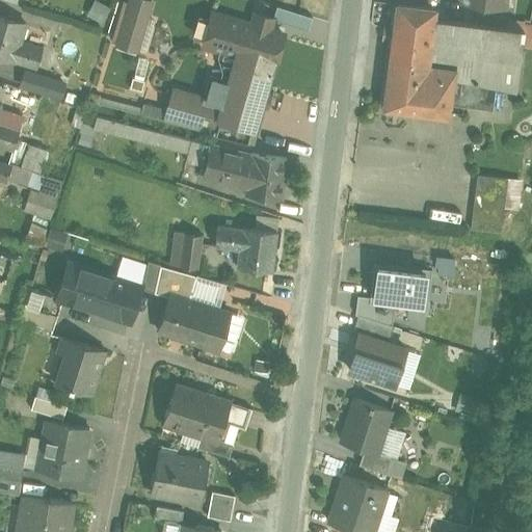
[(92,0),(85,16),(102,24),(109,8),(92,0)]
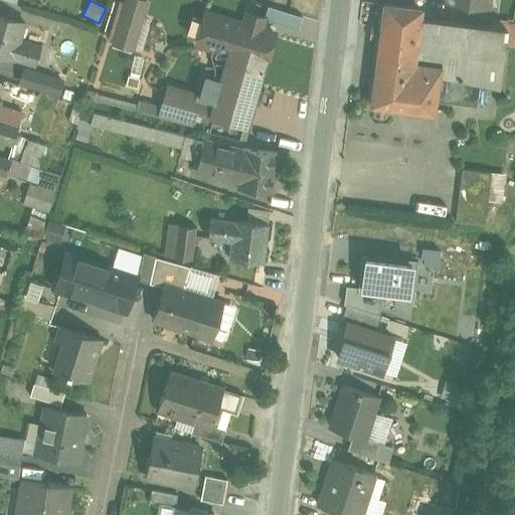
[(148,2),(140,0),(128,0),(115,43),(134,48),(148,2)]
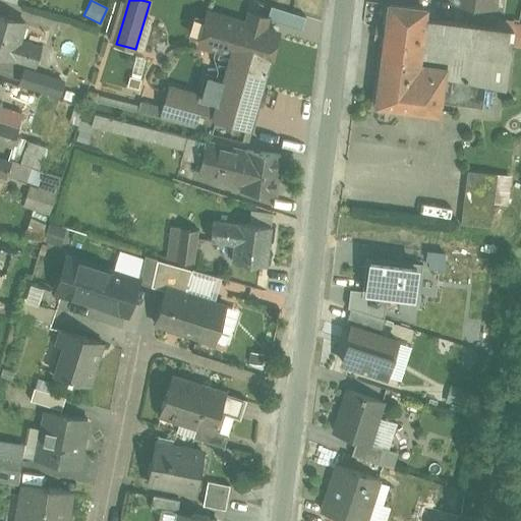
[(514,29),(425,18),(426,9),(391,4),(378,105),(441,113),(443,99),(483,104),(486,87),(507,89),(514,29)]
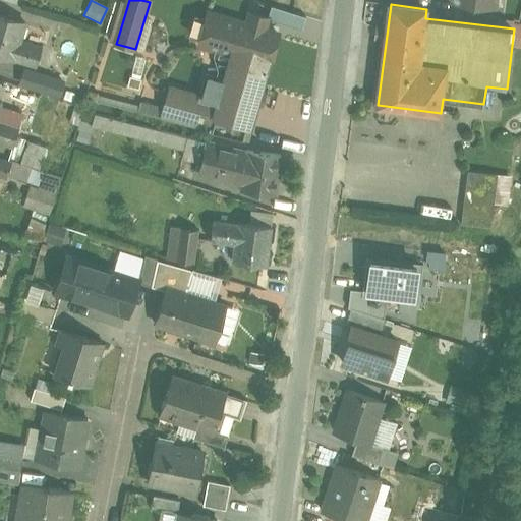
[(305,16),(272,6),(269,17),(301,27),(305,16)]
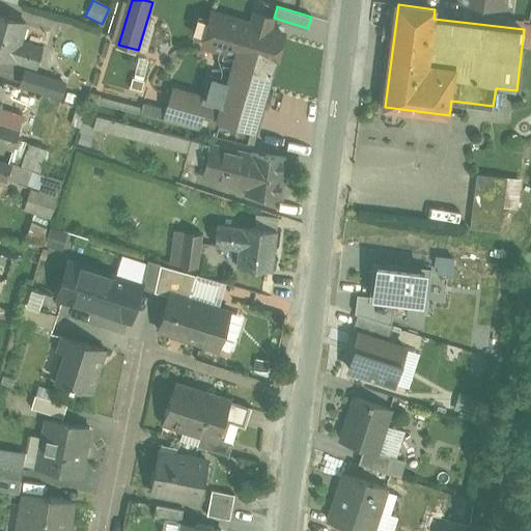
[(26,22),(0,14),(0,56),(15,61),(16,59),(39,66),(45,49),(21,42),(26,22)]
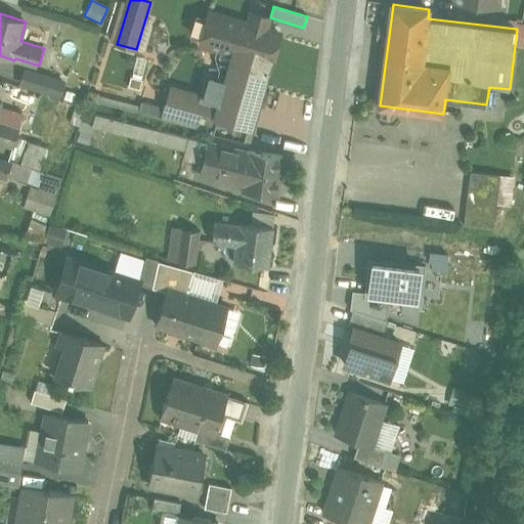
[(214,100),(172,88),(167,107),(142,101),(140,113),(250,140),(280,34),(267,30),(270,18),(254,13),(250,25),(211,13),(202,44),(220,49),(218,54),(222,71),(214,100)]
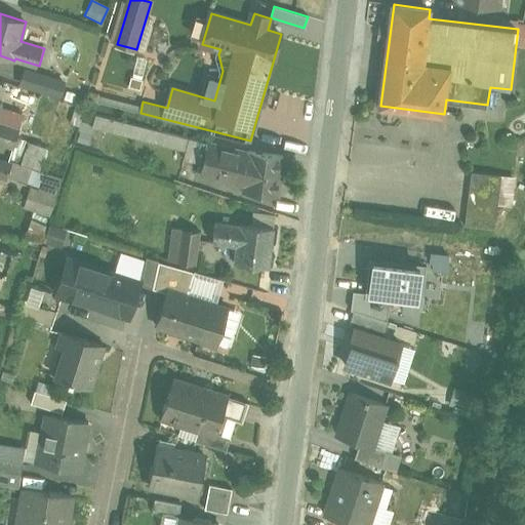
[(14,85),(56,98),(62,81),(21,68),(14,85)]
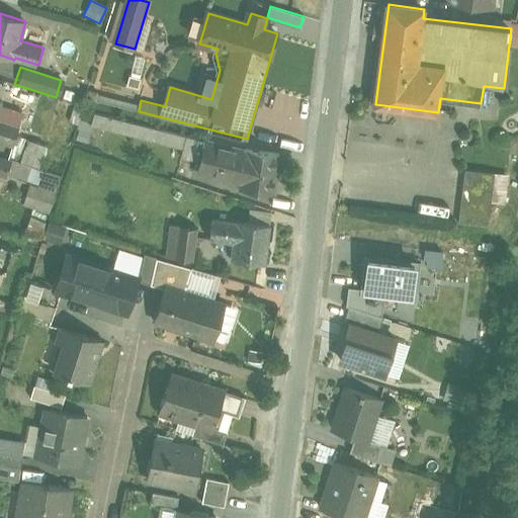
[(206,141),(95,112),(92,124),(185,149),(183,157),(201,162),(206,141)]
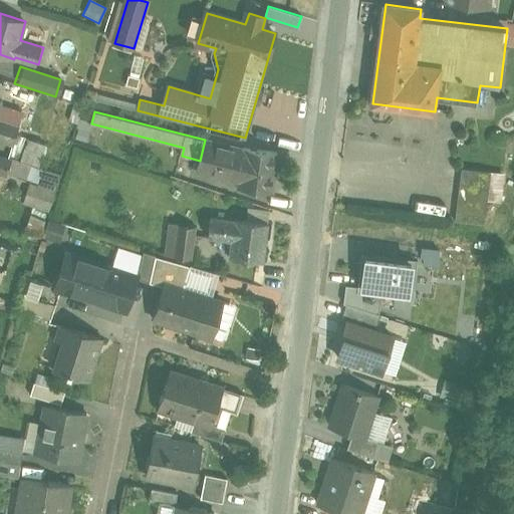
[(20,125),(0,119),(0,138),(15,143),(20,125)]
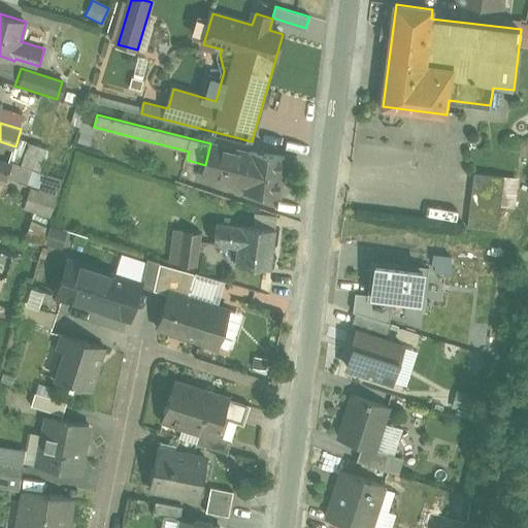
[(251,154),(210,143),(205,165),(202,175),(246,186),(245,193),(281,198),(282,194),(285,172),(287,157),(251,152),(251,154)]
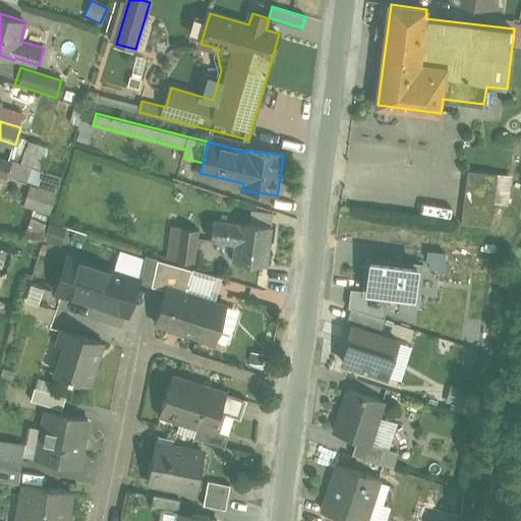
[(13,162),(0,157),(0,172),(9,176),(13,162)]
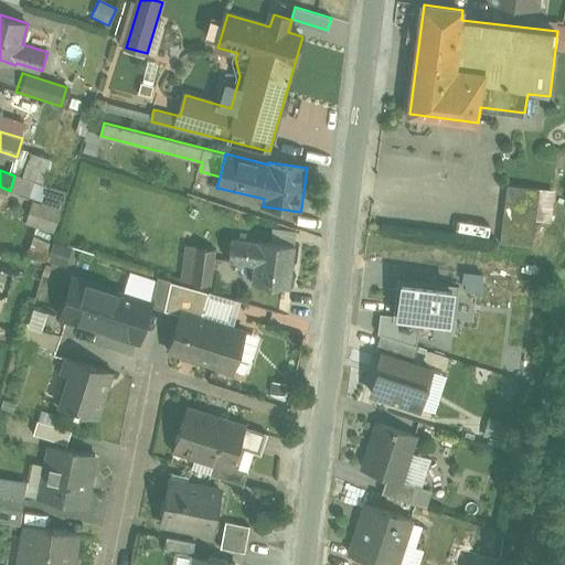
[(539,191),(509,187),(501,243),(531,246),(539,191)]
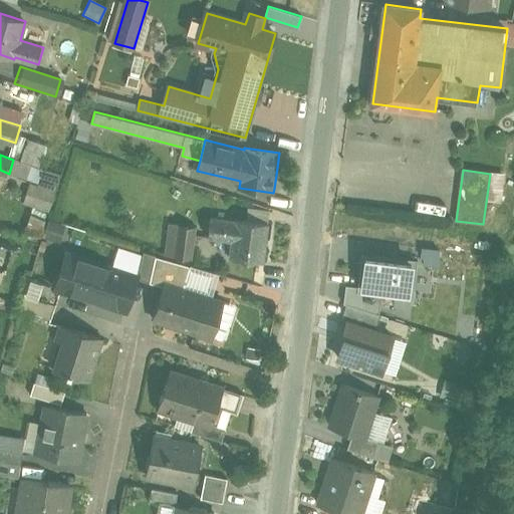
[(270,210),(248,207),(247,219),(269,221),(270,210)]
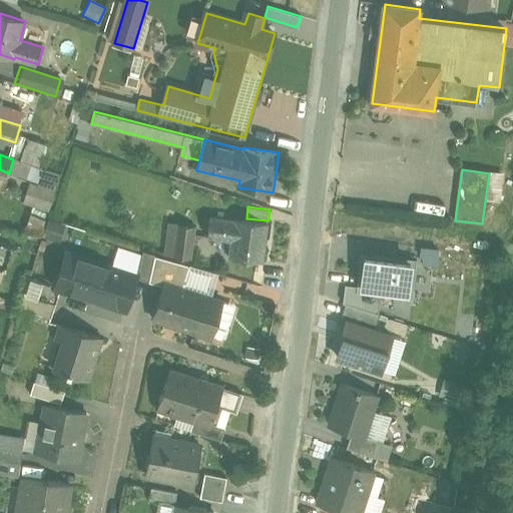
[(234,218),(210,214),(207,235),(231,239),(234,218)]
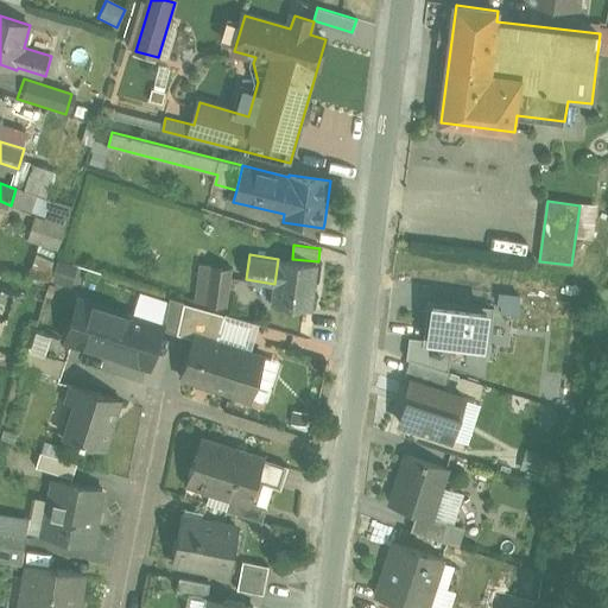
[(292,259),(278,257),(278,259),(274,284),(272,302),(312,306),(318,261),(292,259)]
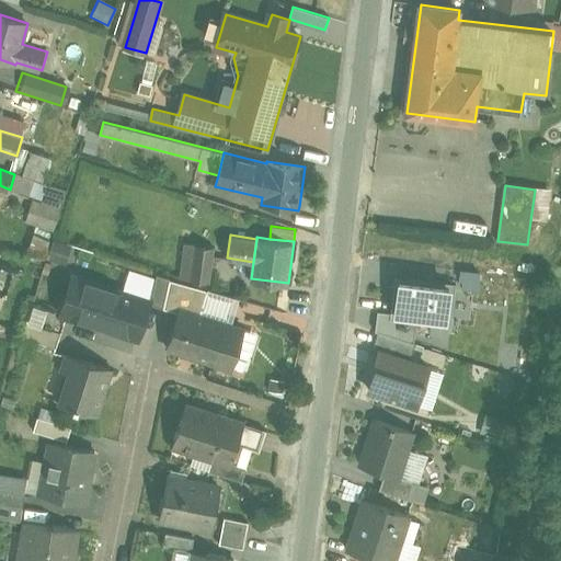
[(30,238),(26,252),(42,255),(45,241),(30,238)]
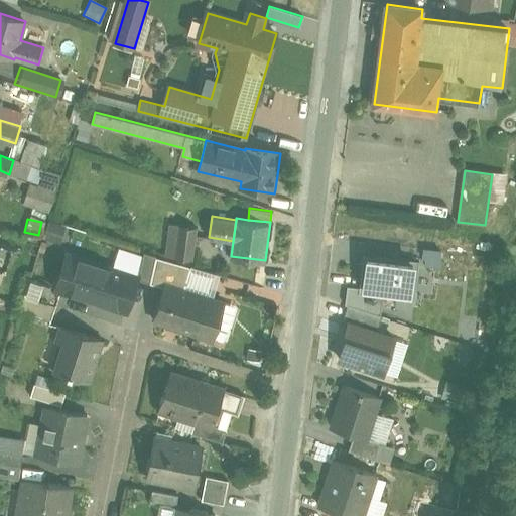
[(41,237),(56,243),(62,227),(47,221),(41,237)]
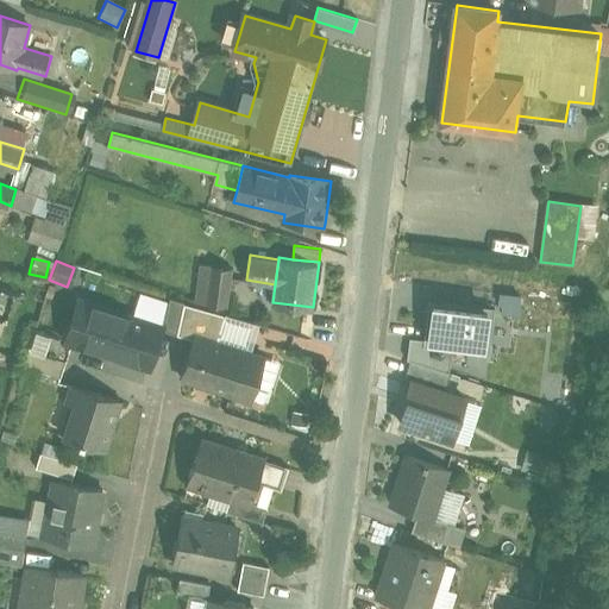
[(211,267),(201,265),(200,280),(209,281),(211,267)]
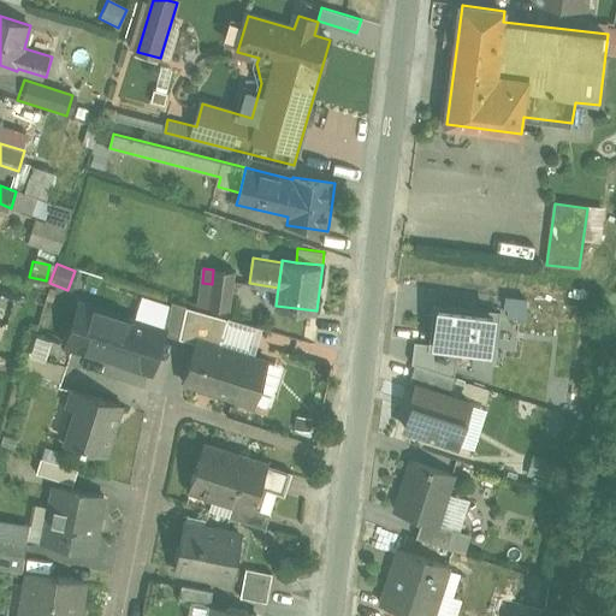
[(232,272),(213,270),(212,284),(208,307),(229,309),(232,272)]
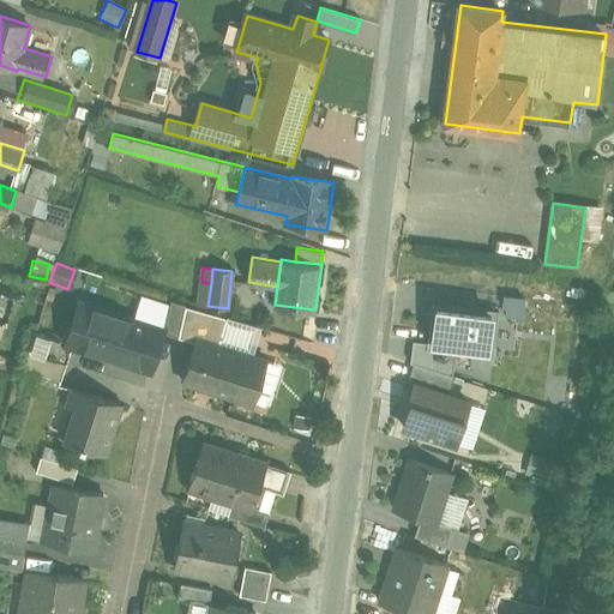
[(14,294),(0,289),(0,290),(0,320),(5,323),(7,324),(8,321),(16,296),(17,294),(14,294)]
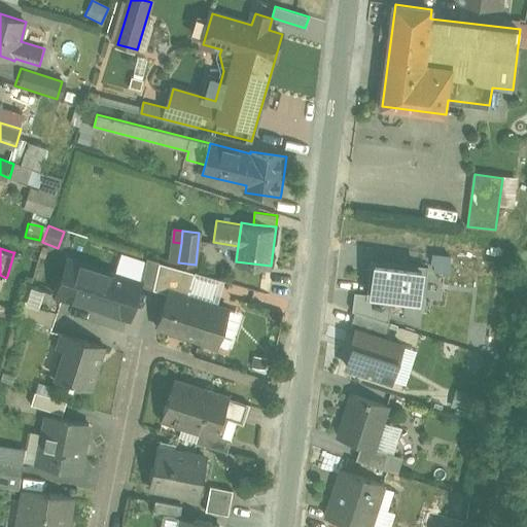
[(161,260),(148,257),(141,282),(141,284),(154,289),(161,262),(161,260)]
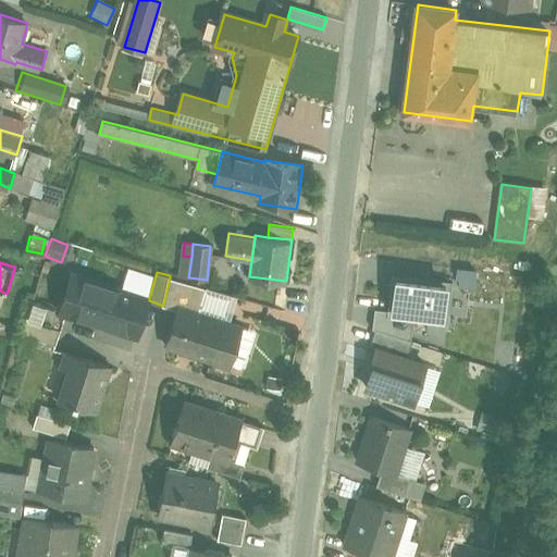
[(123,289),(74,274),(62,310),(67,311),(66,312),(137,335),(149,300),(149,298),(148,298),(147,300),(122,292),(123,289)]
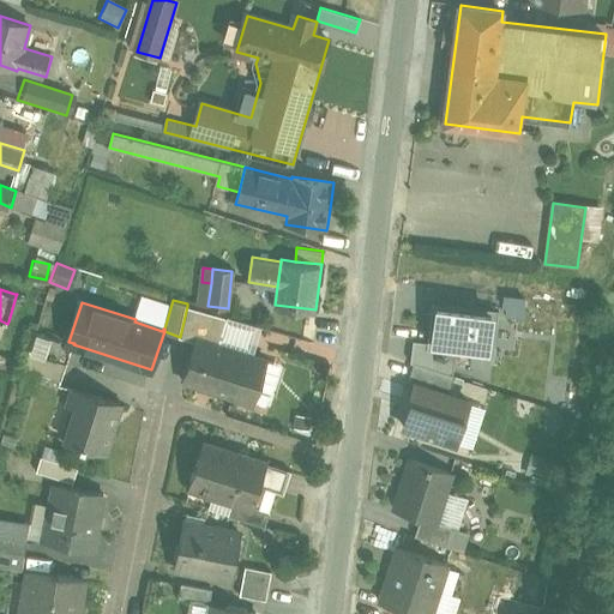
[(427,342),(427,348),(456,351),(494,356),(499,309),(432,302),(427,342)]
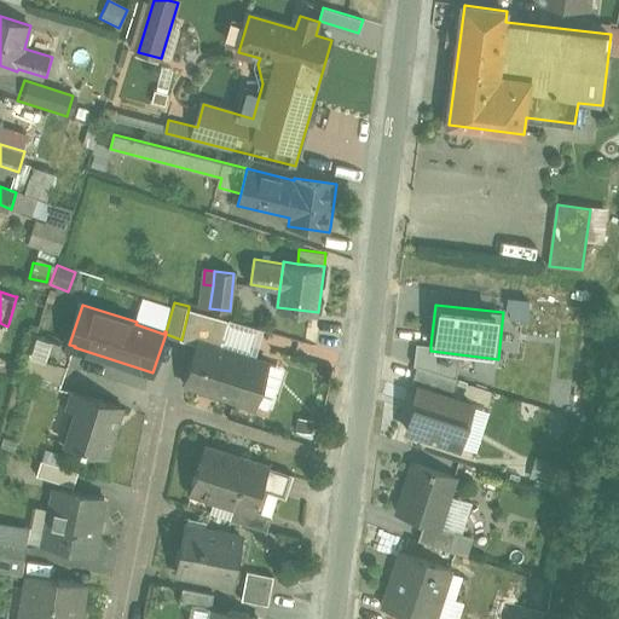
[(231,319),(189,308),(181,340),(198,345),(200,340),(221,347),(231,319)]
